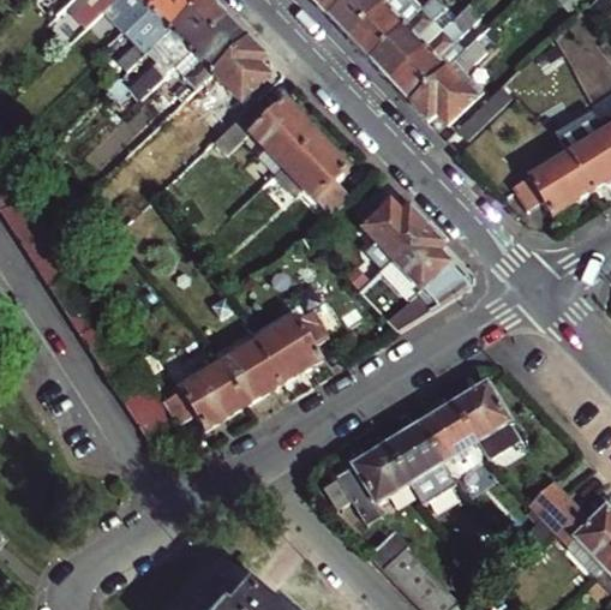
[(85,0),(73,13),(84,25),(111,0),(85,0)]
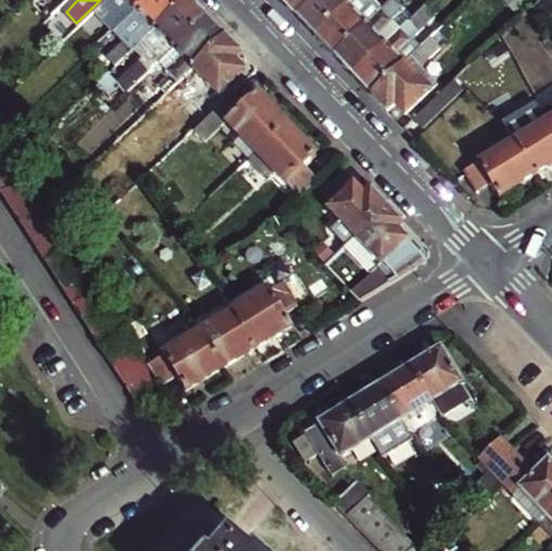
[(135,5),(139,0),(116,0),(108,9),(112,12),(104,20),(101,16),(87,29),(98,41),(112,27),(119,20),(135,5)]
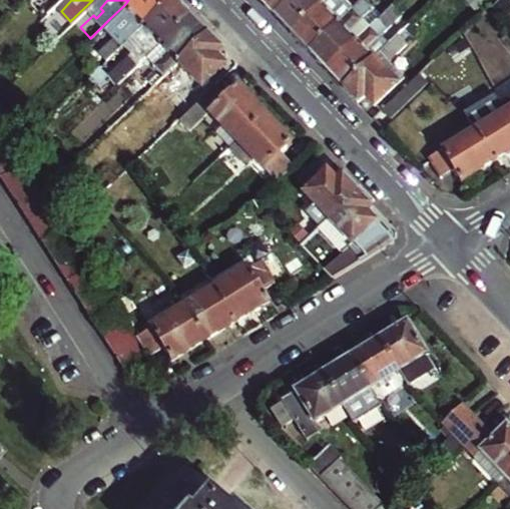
[(92,0),(100,8),(107,0),(92,0)]
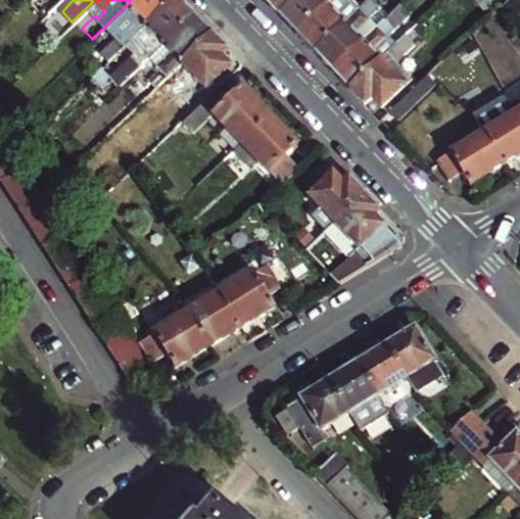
[(131,0),(127,5),(134,13),(120,27),(130,38),(144,24),(169,0),(131,0)]
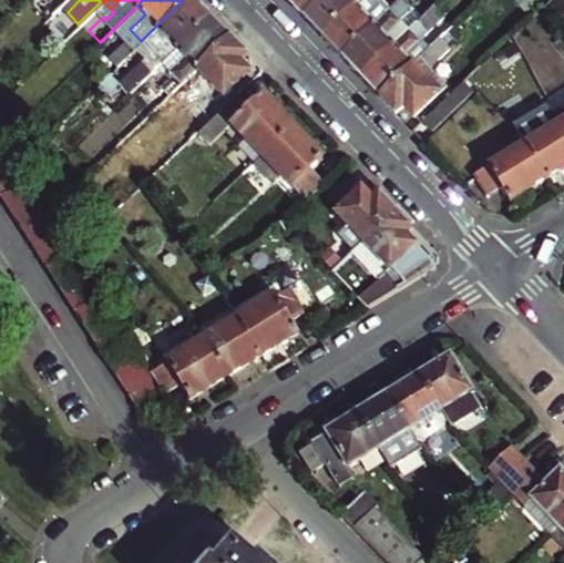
[(176,47),(209,14),(195,0),(183,0),(156,26),(165,34),(150,49),(161,61),(176,47)]
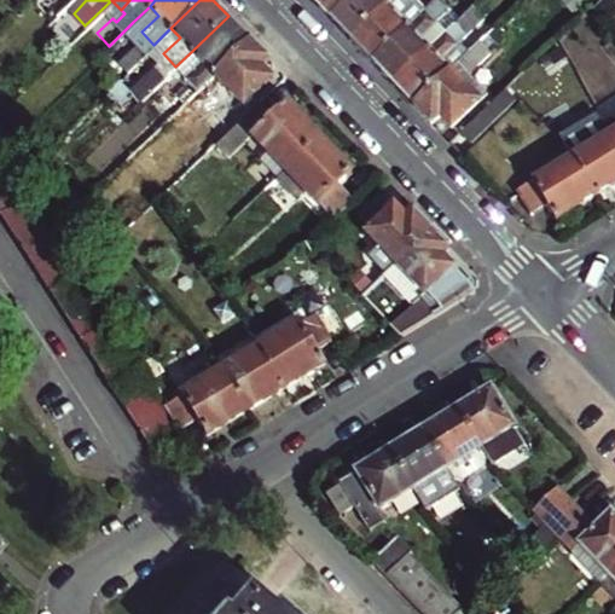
[(314,0),(329,13),(342,0),(314,0)]
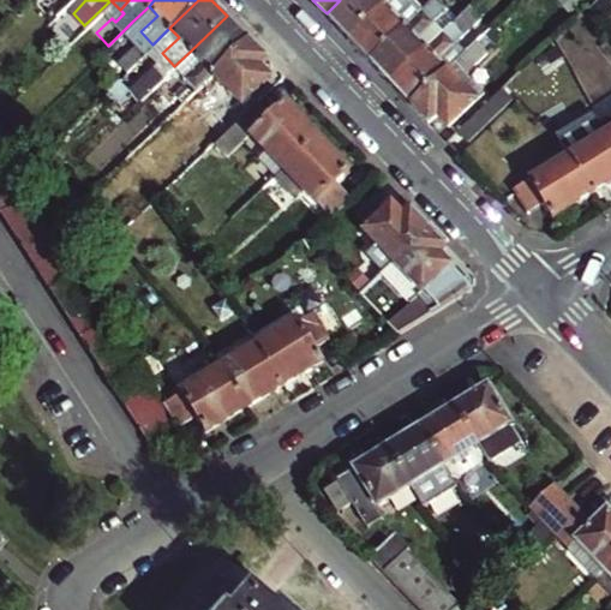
[(340,0),(327,13),(347,35),(383,0),(340,0)]
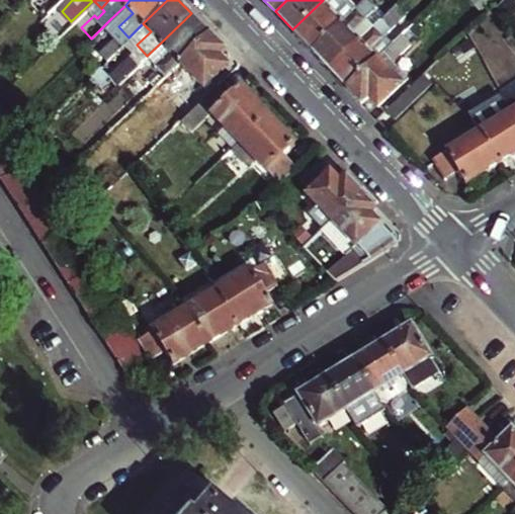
[(334,11),(346,0),(323,0),(292,29),(310,48),(341,18),(334,11)]
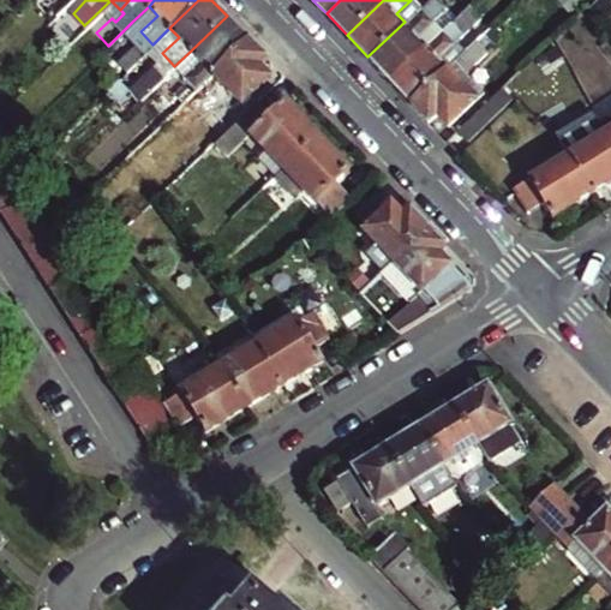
[(420,6),(415,0),(411,0),(396,13),(405,22),(420,6)]
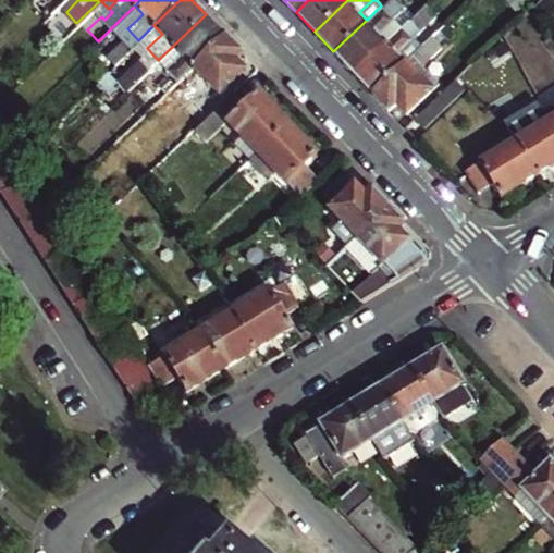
[(433,12),(423,2),(407,17),(417,27),(433,12)]
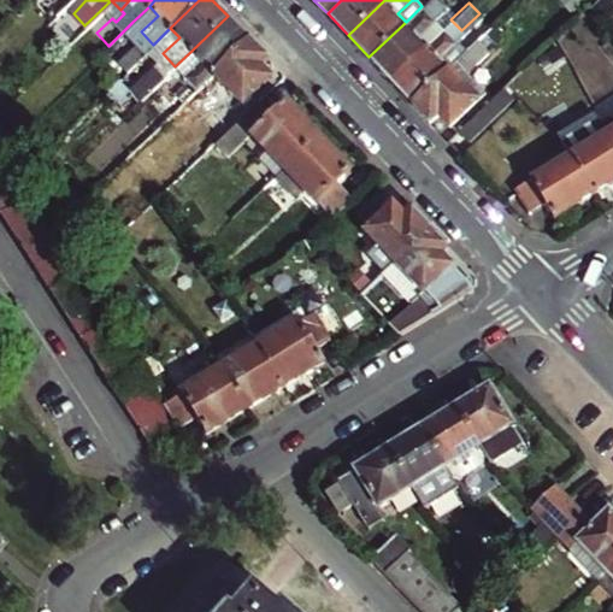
[(158,16),(149,6),(133,22),(141,31),(158,16)]
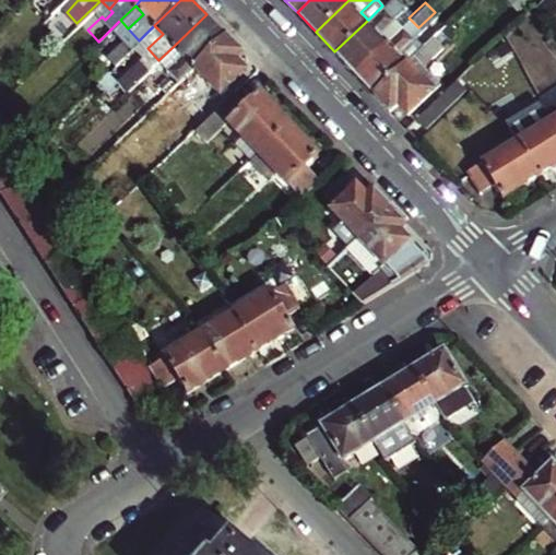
[(353,71),(386,39),(379,33),(394,18),(382,6),(368,20),(334,51),(353,71)]
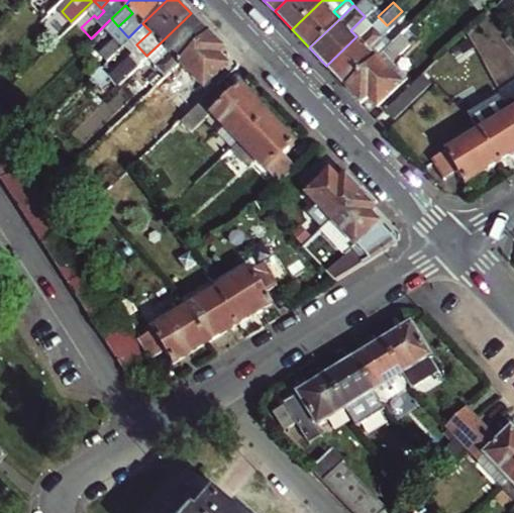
[(486,11),(468,29),(475,36),(492,18),(486,11)]
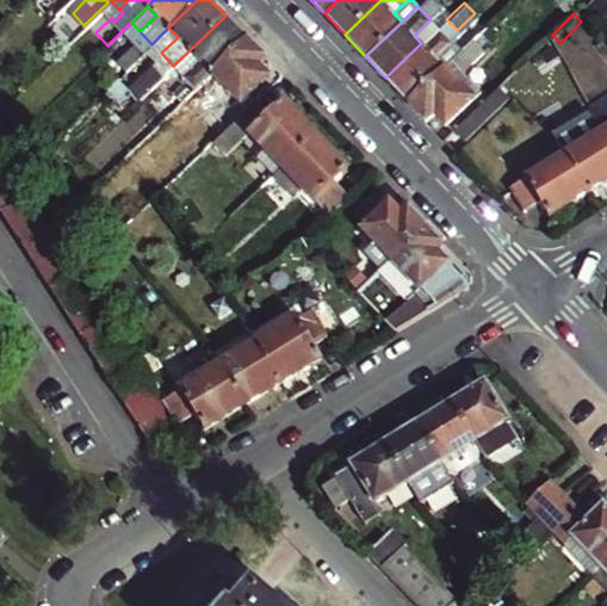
[(246,36),(225,16),(190,50),(198,59),(181,74),(193,87),(202,79),(246,36)]
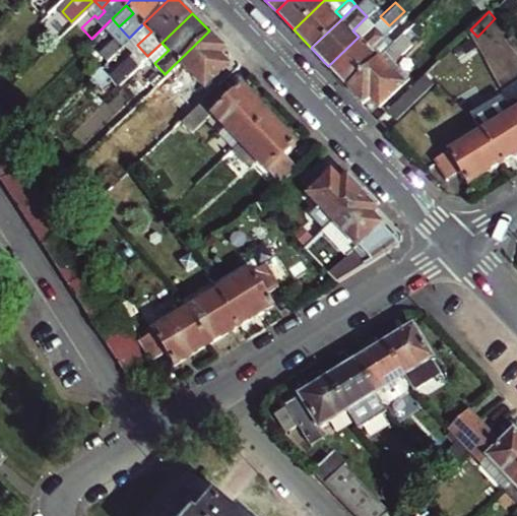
[(373,23),(367,16),(352,30),(359,37),(373,23)]
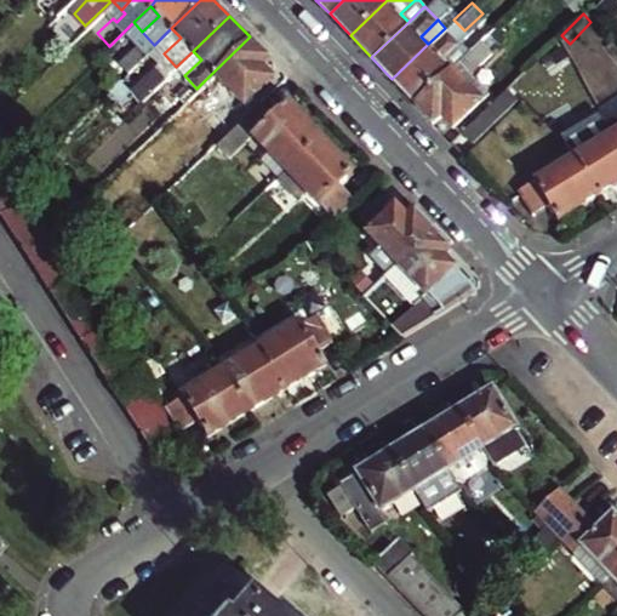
[(445,28),(456,39),(464,30),(453,20),(445,28)]
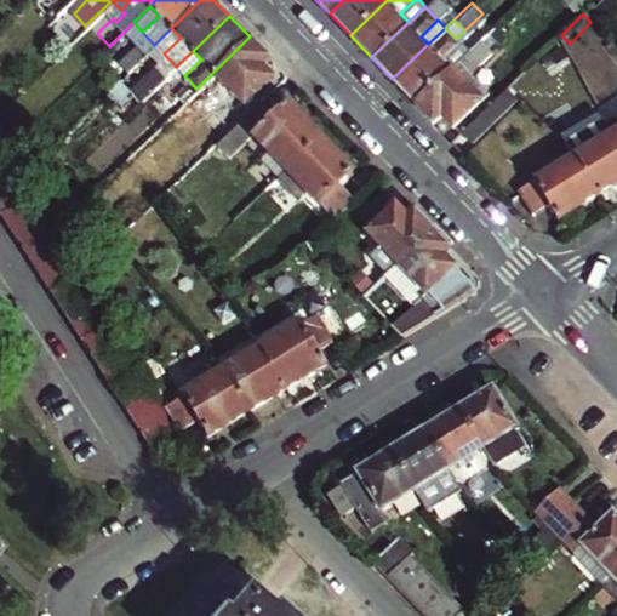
[(452,72),(478,98),(486,90),(468,70),(503,35),(493,24),(467,50),(456,62),(458,66),(452,72)]
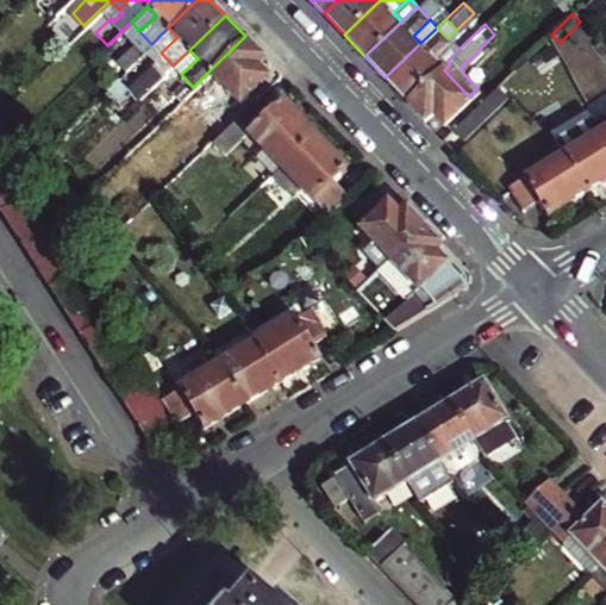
[(177,37),(168,27),(151,44),(161,52),(177,37)]
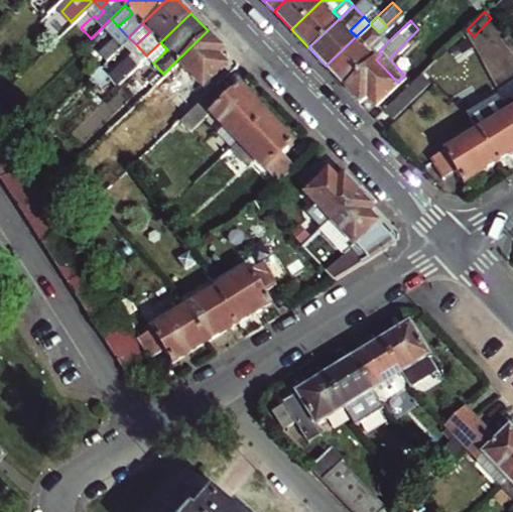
[(326,66),(344,85),(374,55),(367,47),(381,34),(379,32),(370,23),(356,36),(326,66)]
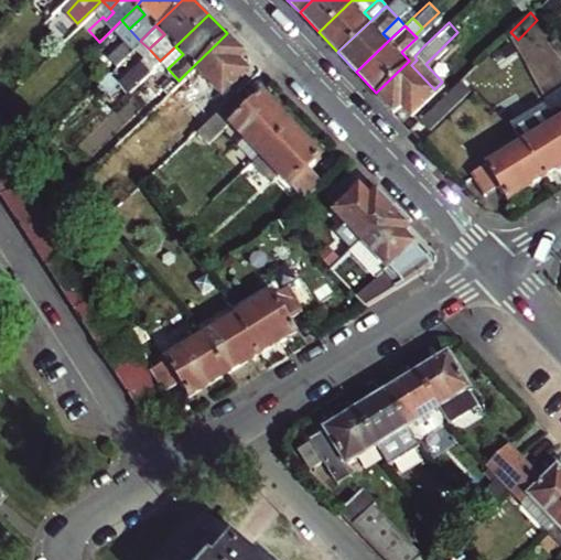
[(132,49),(114,28),(99,42),(97,43),(116,63),(132,49)]
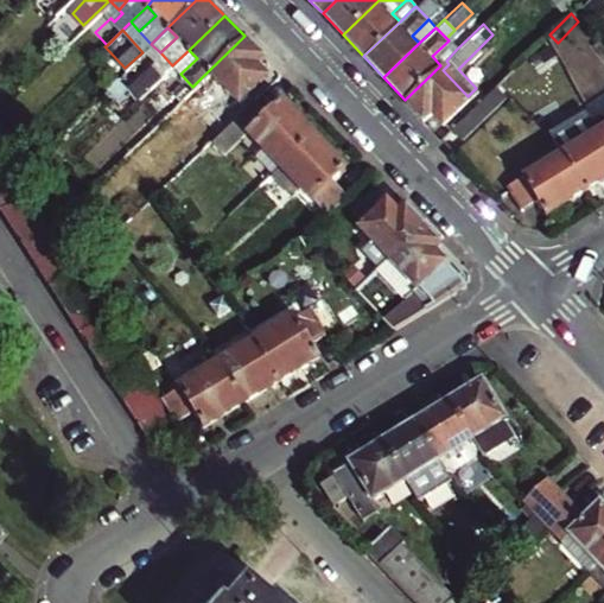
[(245,36),(201,78),(227,106),(209,124),(217,133),(235,116),(255,97),(249,91),(266,75),(255,64),(264,56),(245,36)]
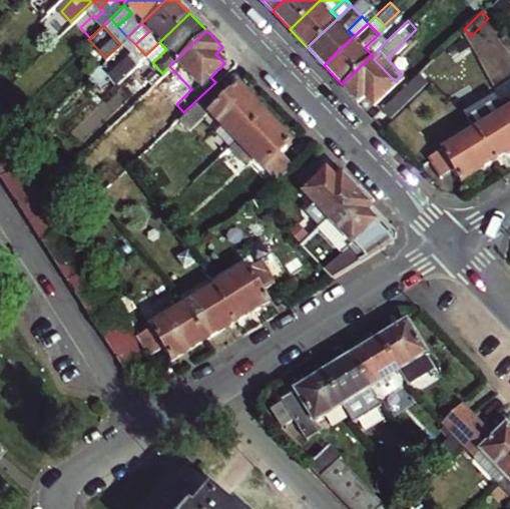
[(365,47),(372,55),(377,51),(386,41),(379,34),(365,47)]
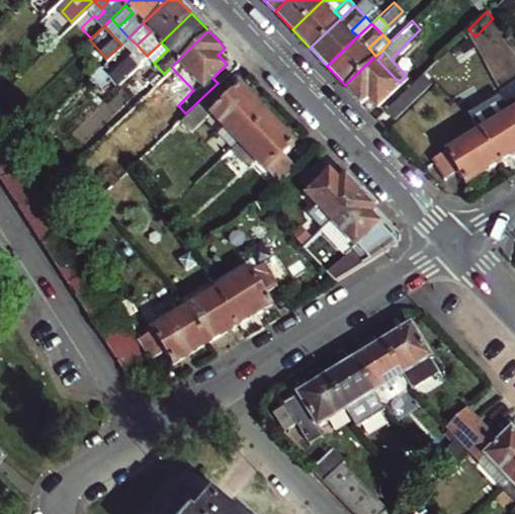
[(168,50),(161,43),(147,56),(154,63),(168,50)]
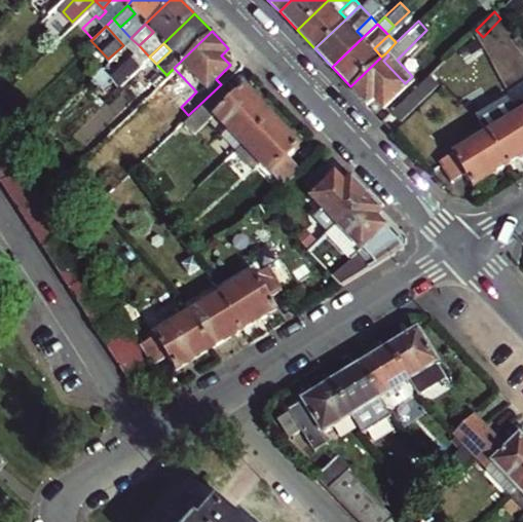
[(119,66),(129,76),(144,63),(134,51),(119,66)]
